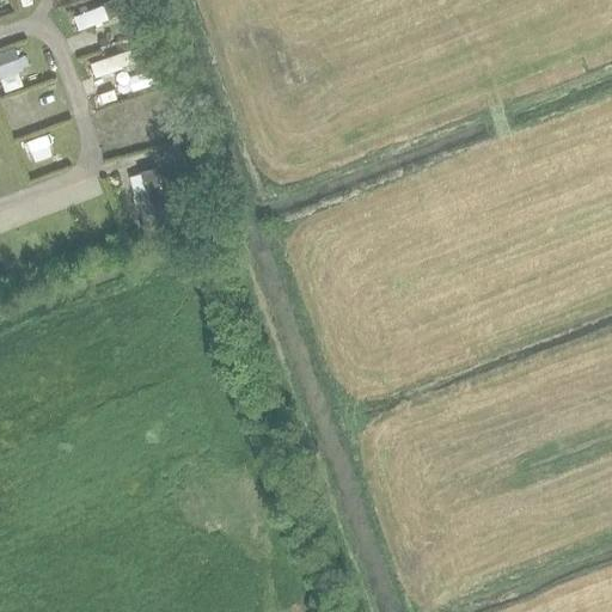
[(77,14),(81,29),(110,18),(104,4),(77,14)]
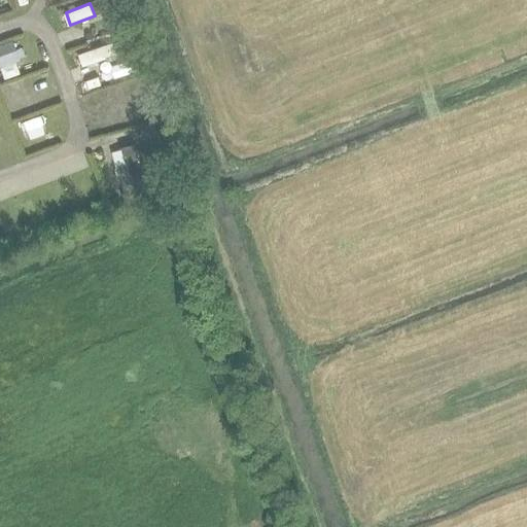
[(110,56),(106,44),(80,54),(84,65),(110,56)]
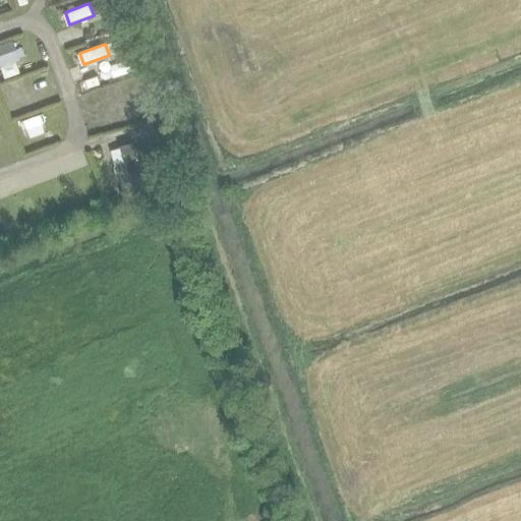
[(17,111),(36,105),(31,90),(12,96),(17,111)]
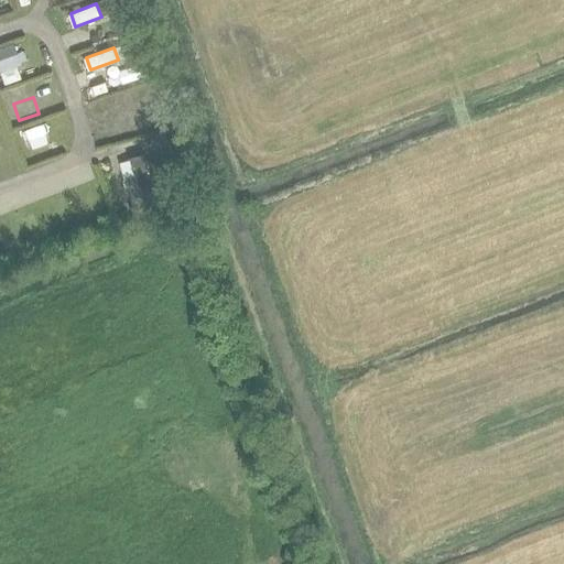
[(32,155),(51,150),(46,133),(28,139),(32,155)]
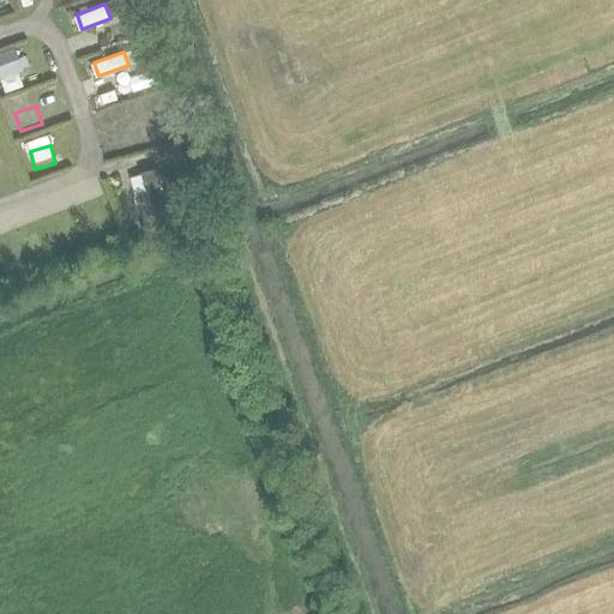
[(140,170),(146,190),(137,192),(150,235),(175,227),(157,166),(140,170)]
